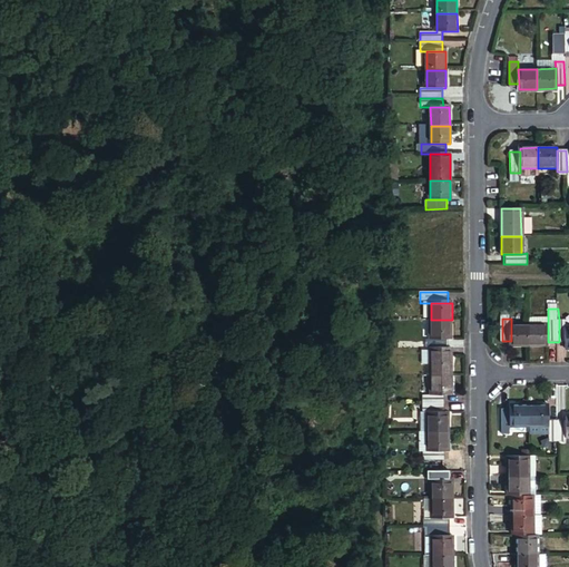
[(452,320),(431,320),(432,339),(448,339),(452,339),(452,320)]
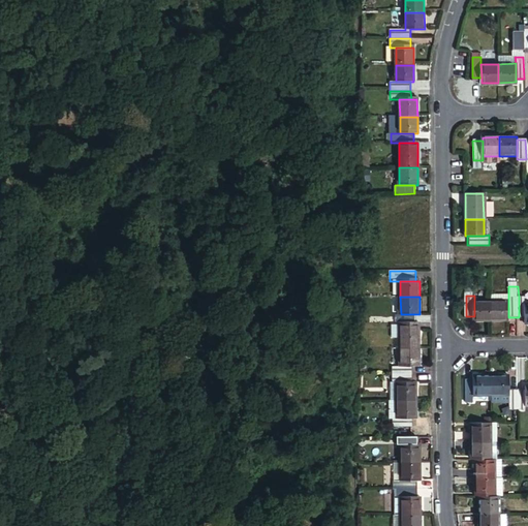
[(519,297),(519,317),(527,317),(527,304),(527,297),(519,297)]
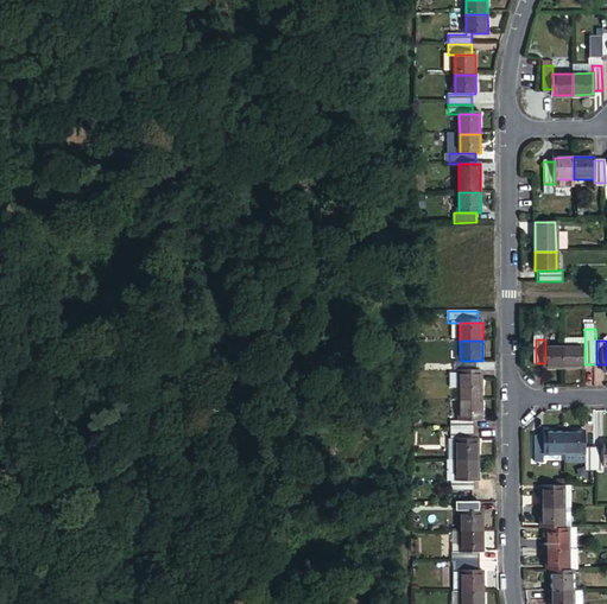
[(566,368),(566,347),(545,347),(545,363),(547,368),(566,368)]
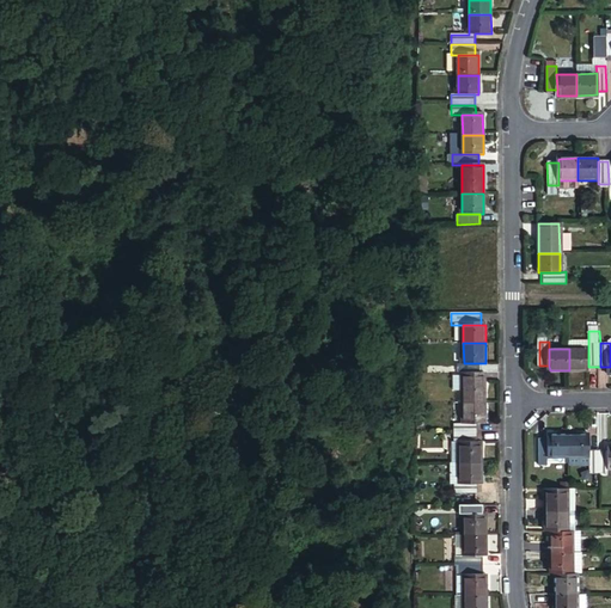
[(588,349),(569,349),(569,370),(588,370),(588,367),(588,349)]
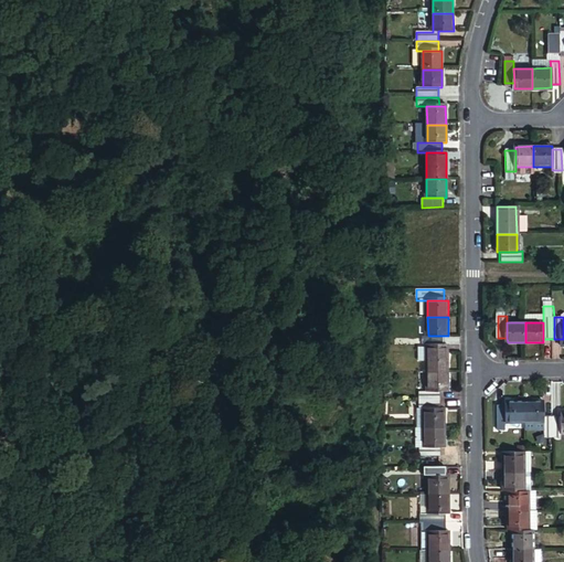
[(444,336),(428,336),(422,336),(422,345),(428,345),(444,345),(444,336)]
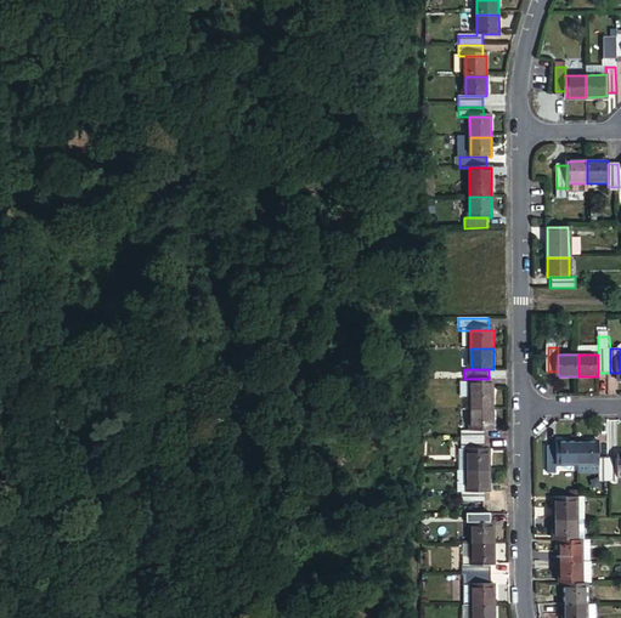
[(494,410),(494,379),(489,379),(472,379),(472,410),(494,410)]
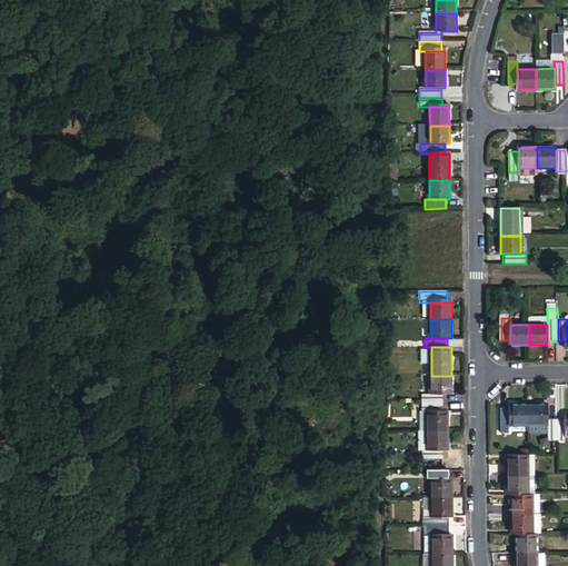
[(451,376),(431,376),(431,393),(447,393),(452,393),(451,376)]
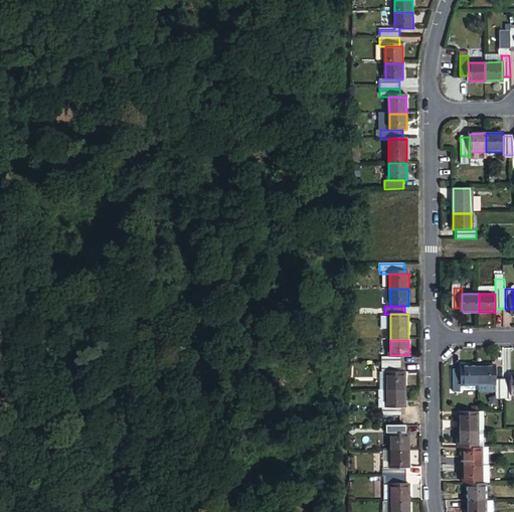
[(404,355),(390,355),(384,355),(384,364),(404,364),(404,355)]
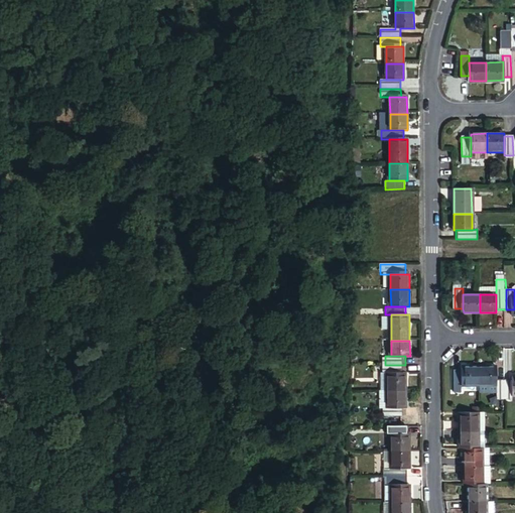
[(481,382),(481,364),(465,364),(465,367),(466,382),(481,382)]
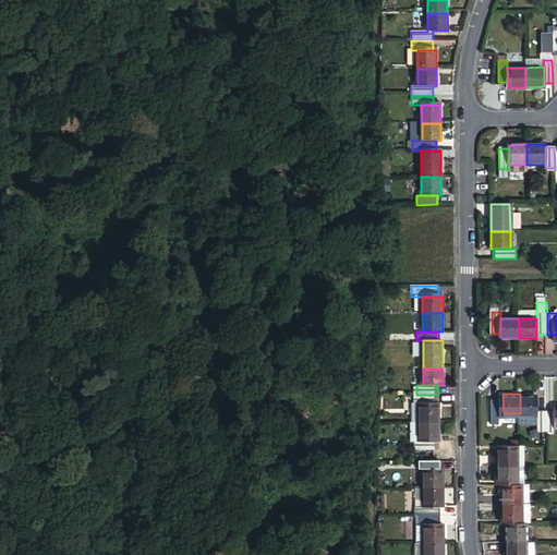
[(537,413),(537,406),(537,394),(520,394),(520,413),(537,413)]
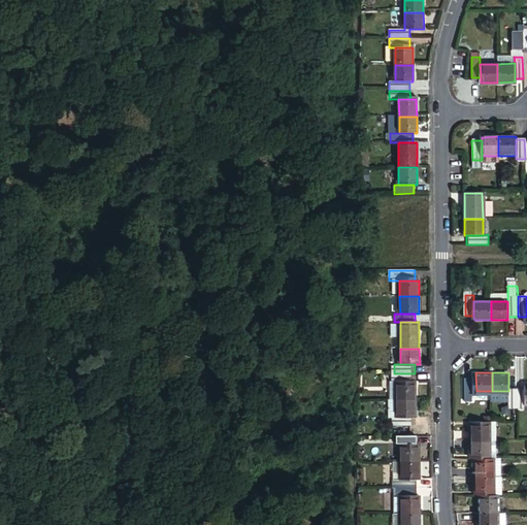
[(415,373),(394,373),(394,384),(399,384),(415,384),(415,373)]
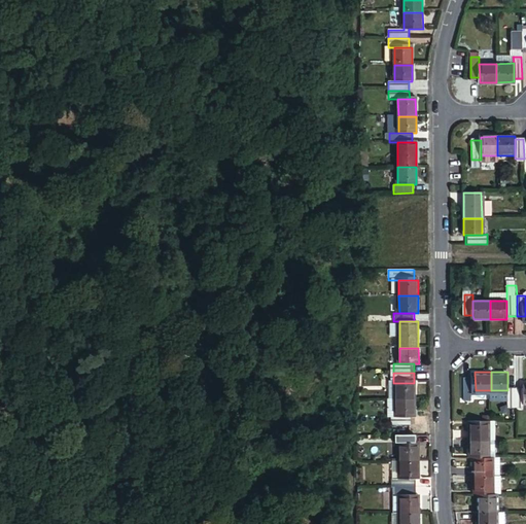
[(414,383),(398,383),(398,399),(417,398),(417,383),(414,383)]
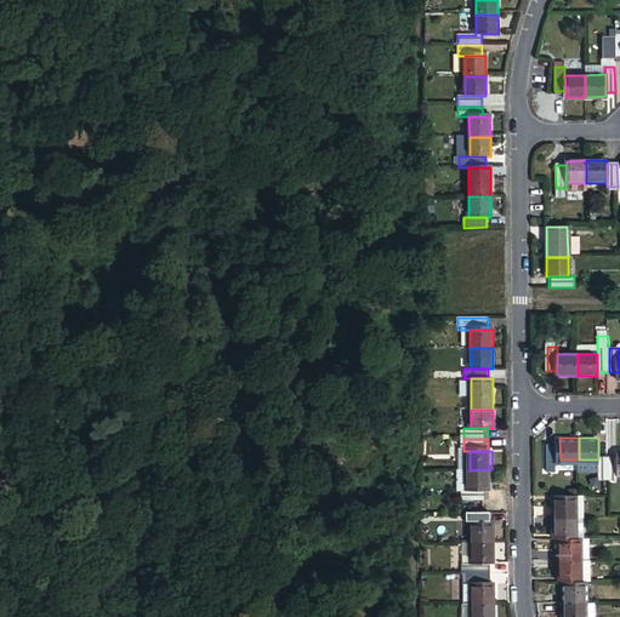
[(598,475),(610,475),(610,451),(598,451),(598,460),(598,475)]
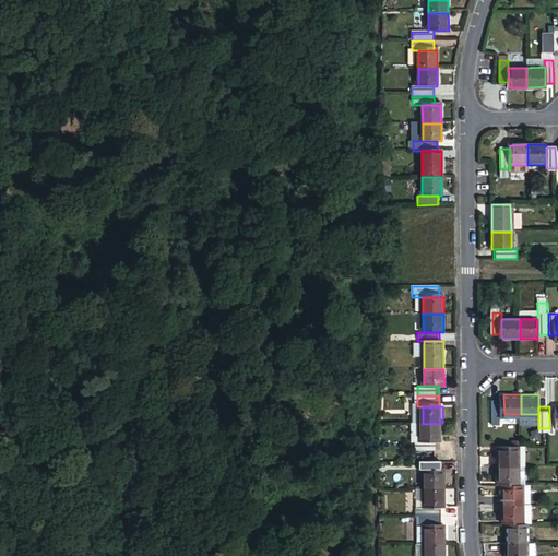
[(442,441),(442,423),(423,424),(423,442),(440,441),(442,441)]
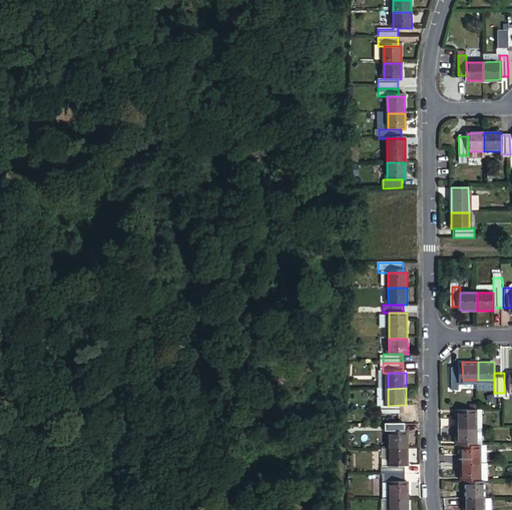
[(404,405),(388,406),(385,406),(385,413),(404,413),(404,405)]
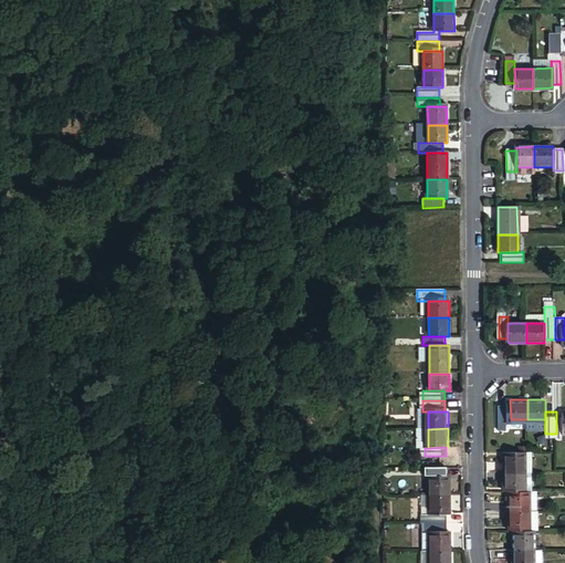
[(508,452),(508,472),(526,471),(526,452),(508,452)]
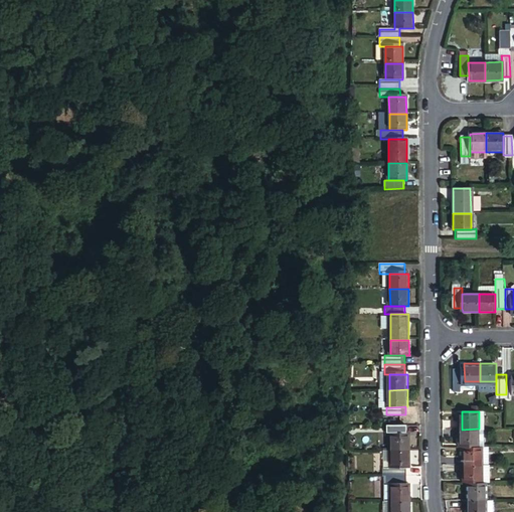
[(406,424),(386,424),(386,434),(391,434),(406,434),(406,424)]
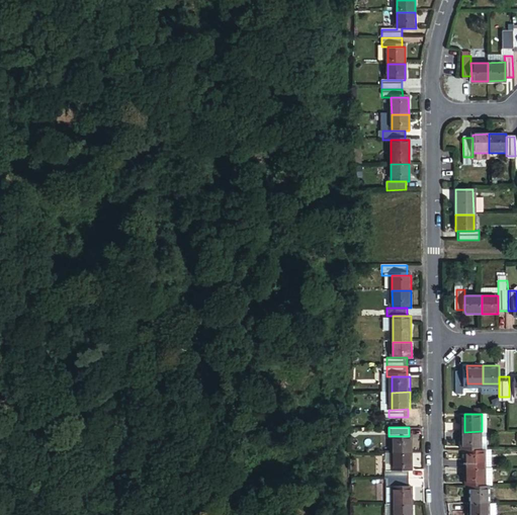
[(464,432),(465,450),(468,450),(482,450),(482,431),(464,432)]
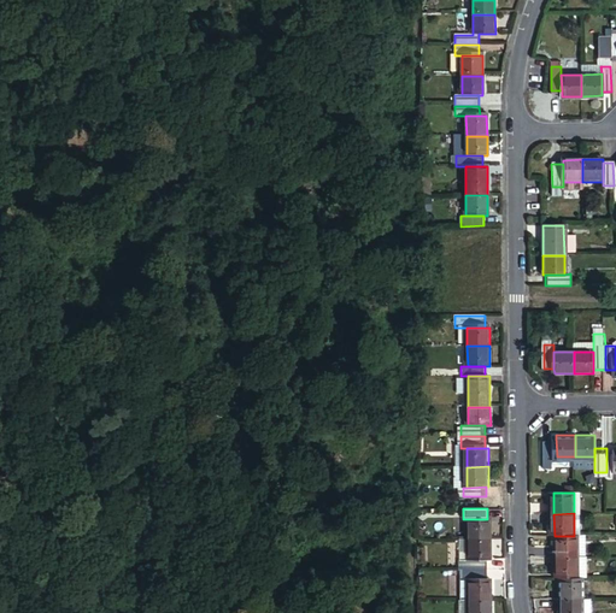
[(469,519),(469,540),(492,538),(492,519),(487,519),(469,519)]
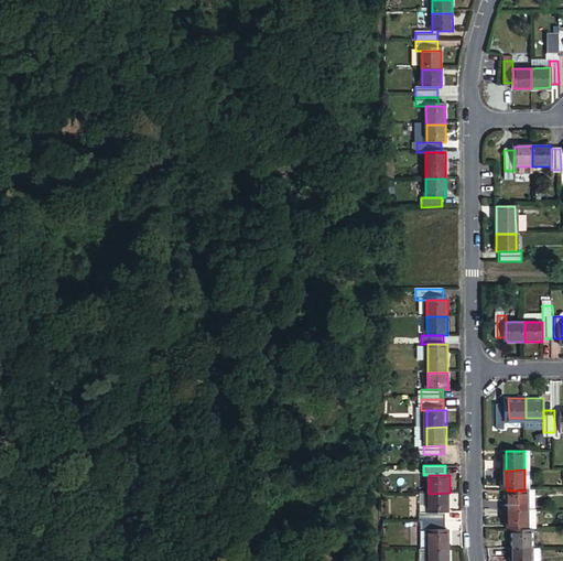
[(530,509),(530,491),(524,491),(510,491),(510,509),(530,509)]
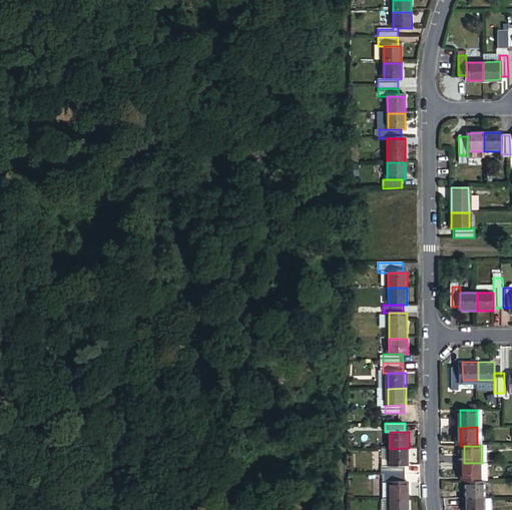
[(409,448),(390,449),(390,465),(405,465),(409,465),(409,448)]
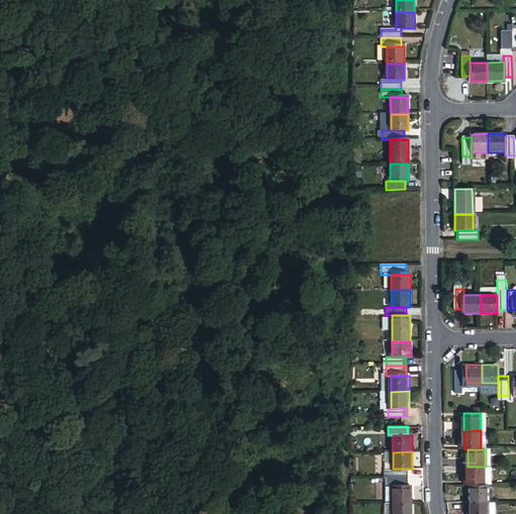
[(486,484),(486,467),(468,467),(468,485),(472,485),(486,484)]
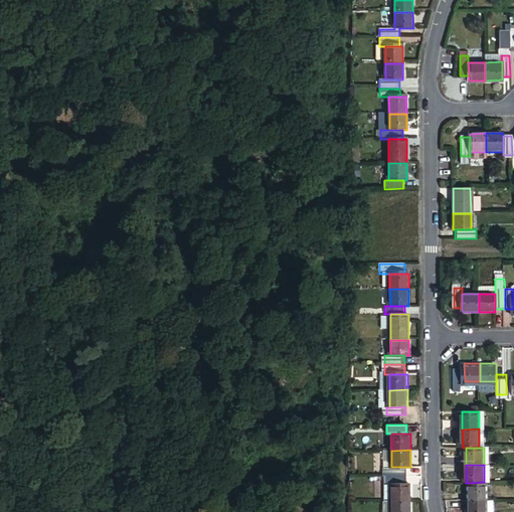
[(406,476),(406,467),(391,467),(387,467),(387,476),(406,476)]
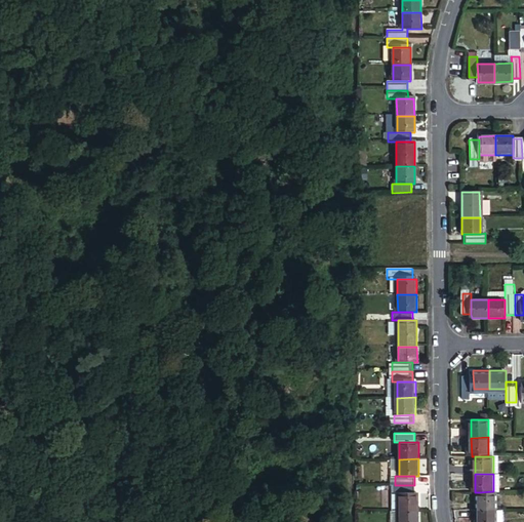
[(414,485),(395,485),(395,493),(401,493),(415,493),(414,485)]
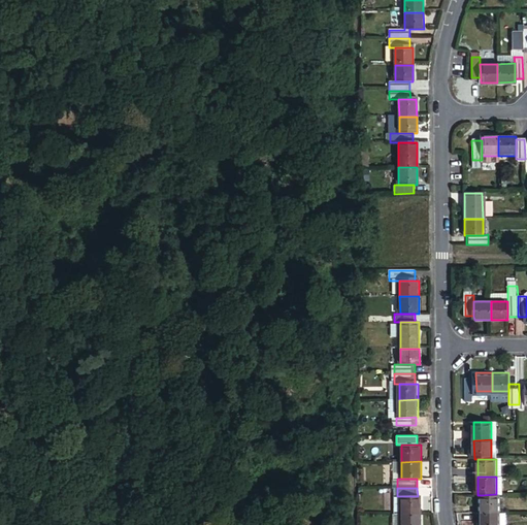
[(496,494),(482,495),(482,513),(500,513),(500,494),(496,494)]
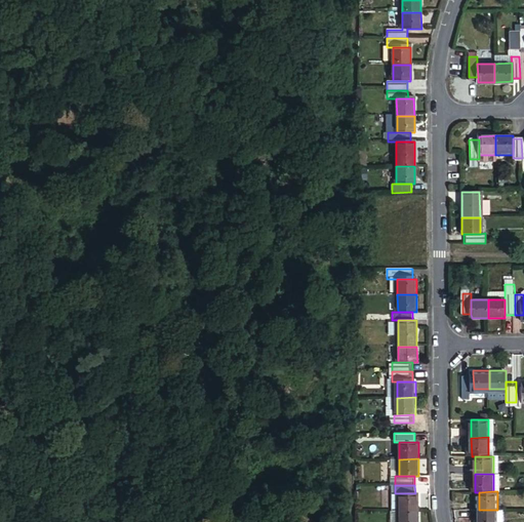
[(415,493),(401,493),(401,511),(419,511),(419,493),(415,493)]
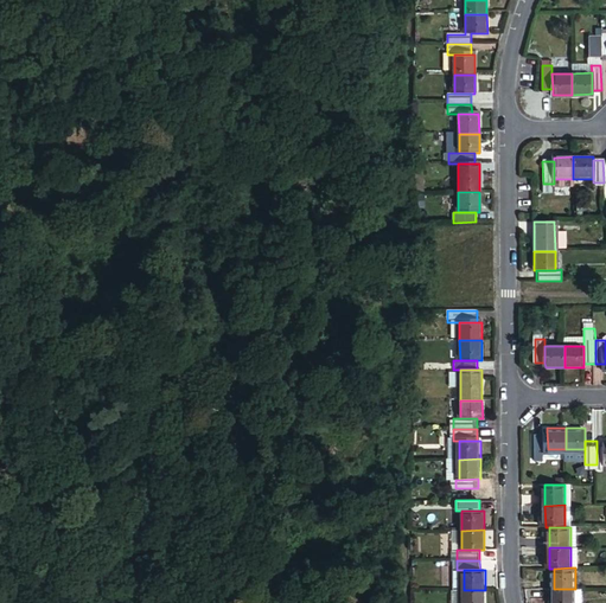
[(554,589),(554,602),(575,602),(575,589),(554,589)]
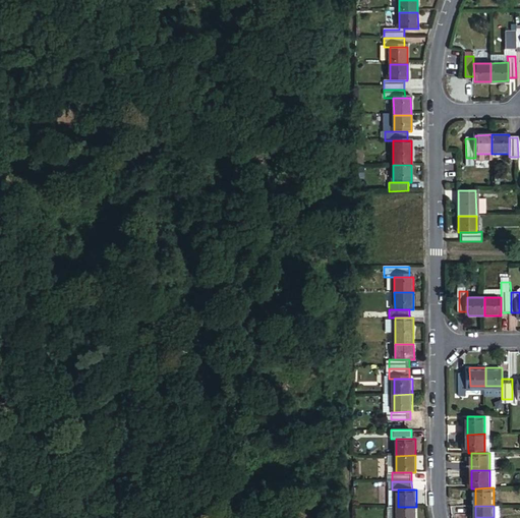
[(415,517),(416,507),(398,507),(398,517),(415,517)]
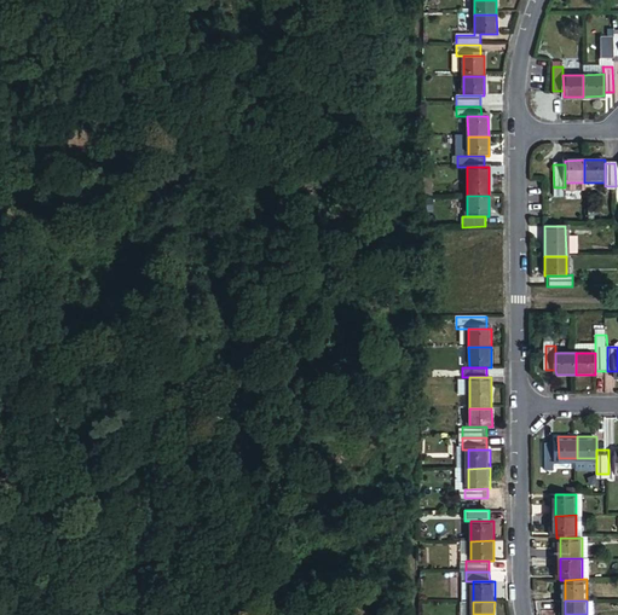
All buildings are outlined.
